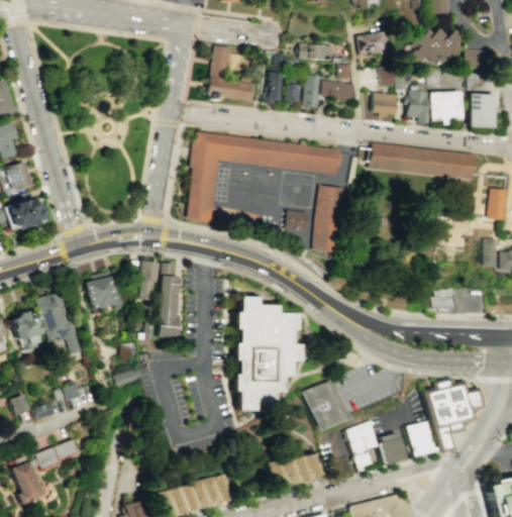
[(361,8),(359,0),(381,0),(382,5),(361,8)]
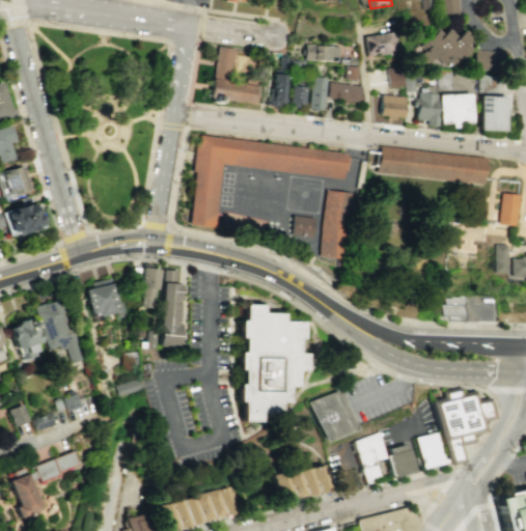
[(425,0),(437,0),(439,9),(426,10),(425,0)]
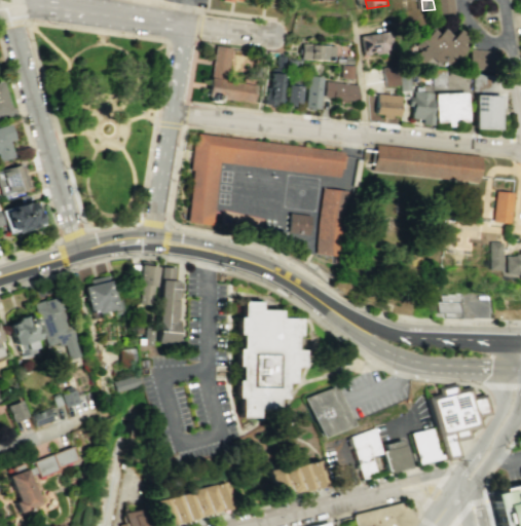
[(441,20),(439,0),(457,0),(459,16),(441,20)]
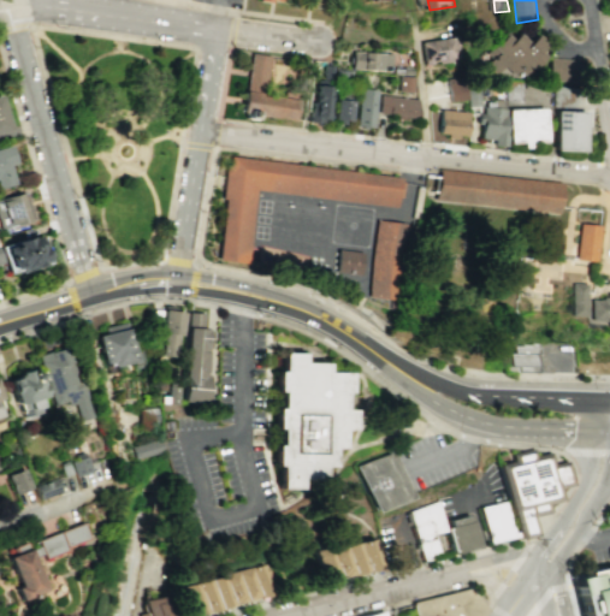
[(497,47),(511,34),(516,39),(523,33),(533,42),(542,34),(551,45),(544,52),(550,57),(529,76),(523,71),(519,76),(509,66),(501,75),(492,65),(504,54),(497,47)]
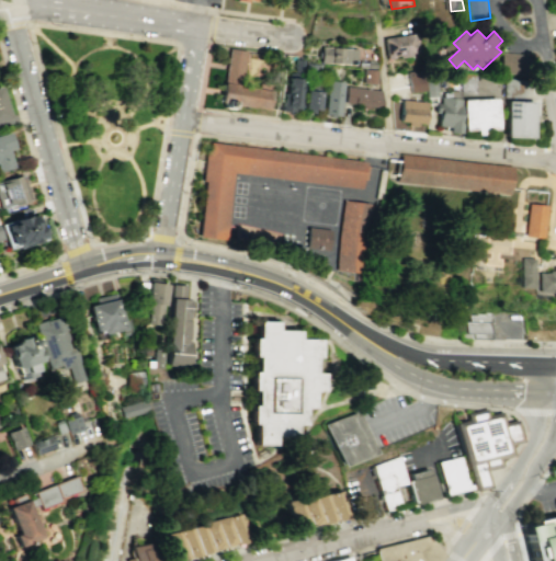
[(388,38),(418,34),(420,53),(416,54),(417,56),(404,58),(404,55),(398,56),(398,58),(392,59),(388,38)]
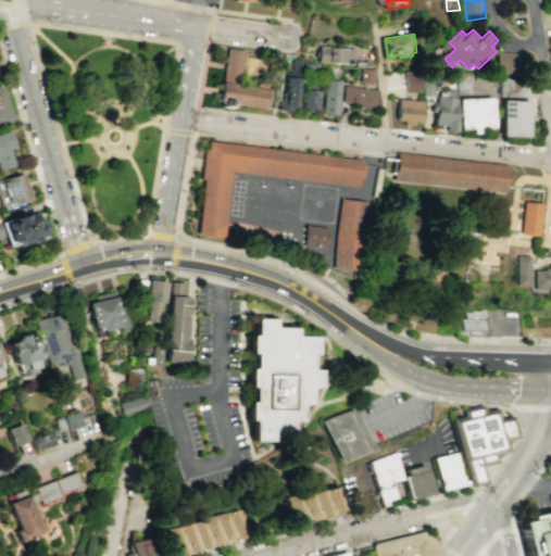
[(323,63),(323,48),(358,49),(357,64),(323,63)]
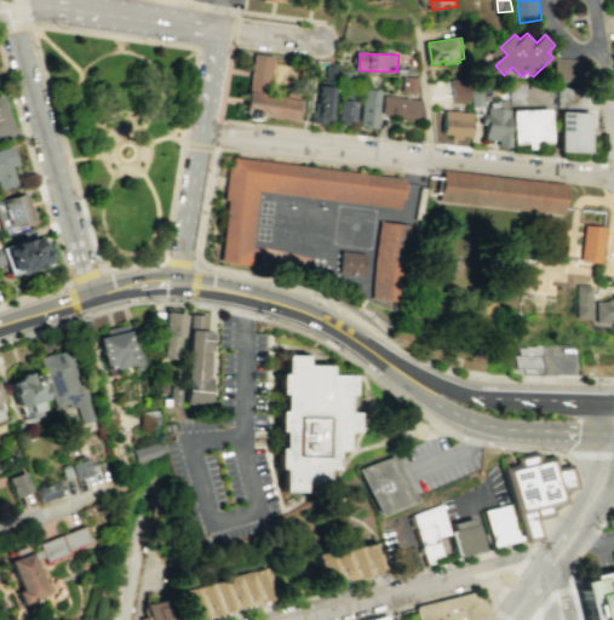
[(557,80),(560,58),(587,62),(585,85),(557,80)]
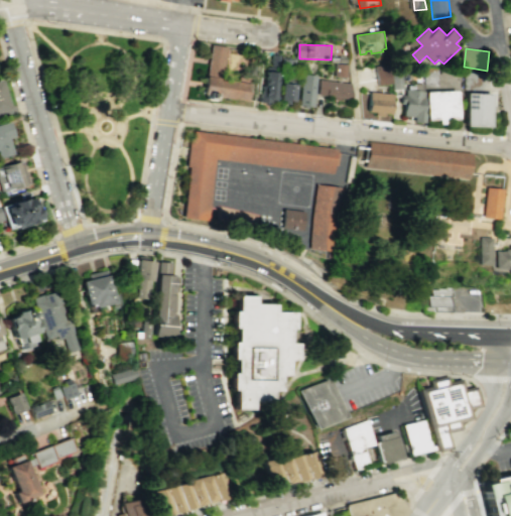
[(274,63),(275,55),(283,56),(282,65),(274,63)]
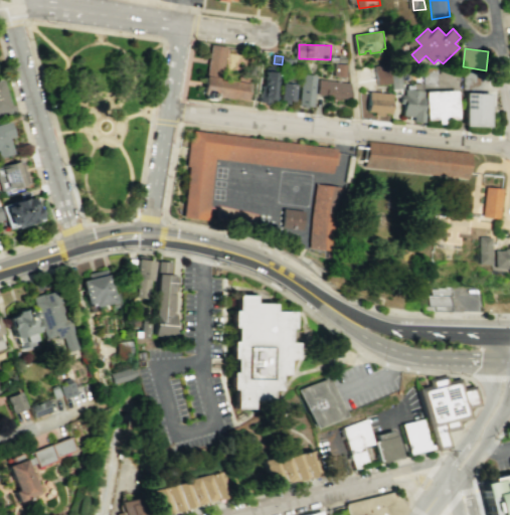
[(284,56),(293,57),(291,66),(283,65),(284,56)]
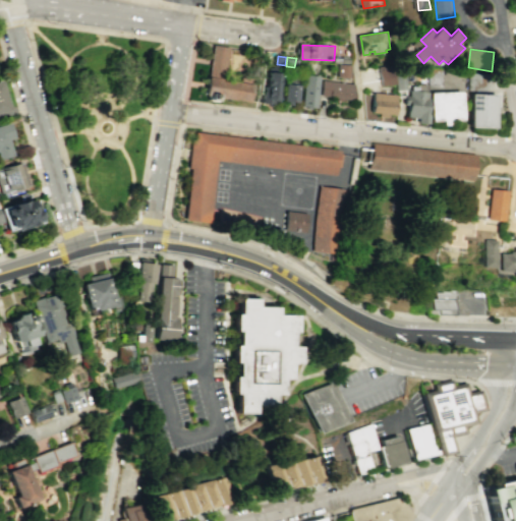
[(341,77),(343,65),(355,66),(353,79),(341,77)]
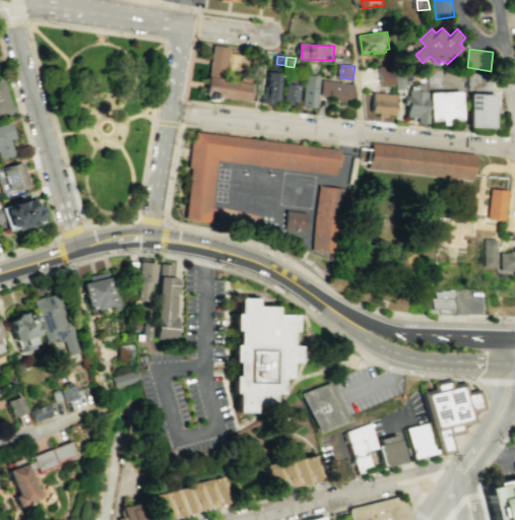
[(385,87),(382,67),(395,65),(398,85),(385,87)]
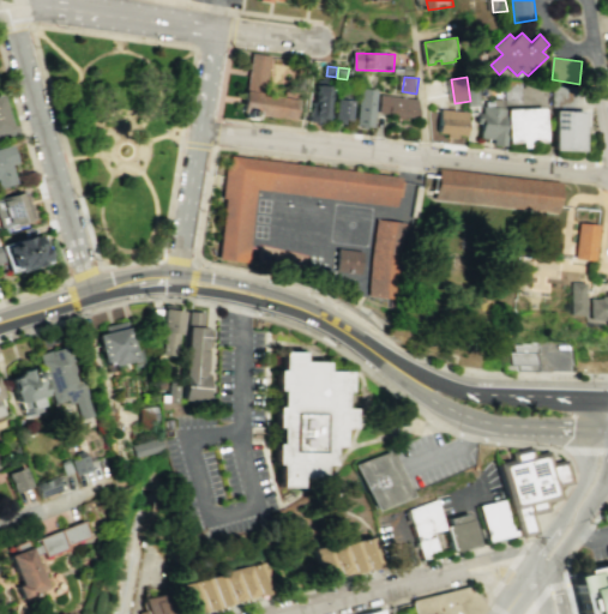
[(318,102),(320,85),(332,86),(330,109),(333,109),(331,121),(323,120),(323,124),(313,122),(314,102),(318,102)]
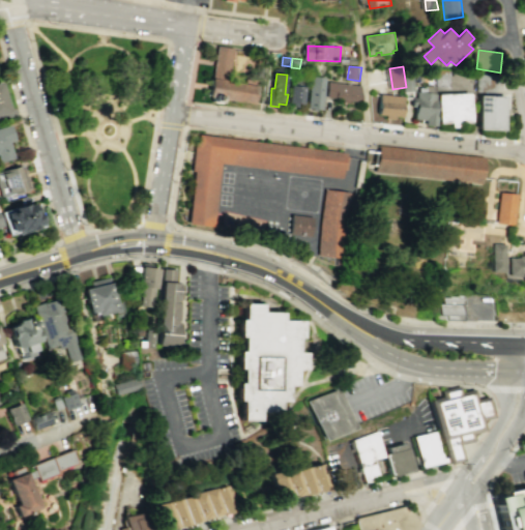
[(408,93),(406,75),(416,74),(418,92),(408,93)]
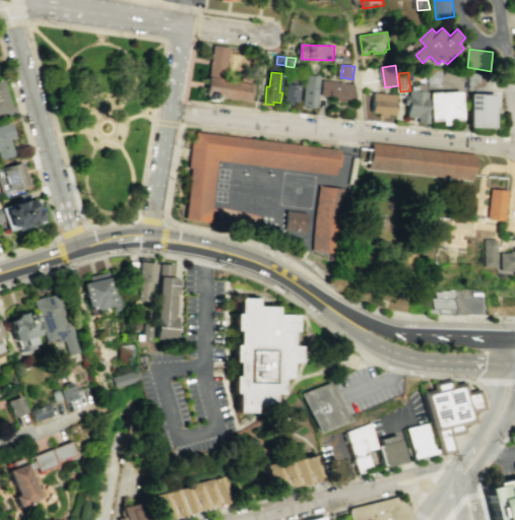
[(470,90),(471,73),(491,74),(490,91),(470,90)]
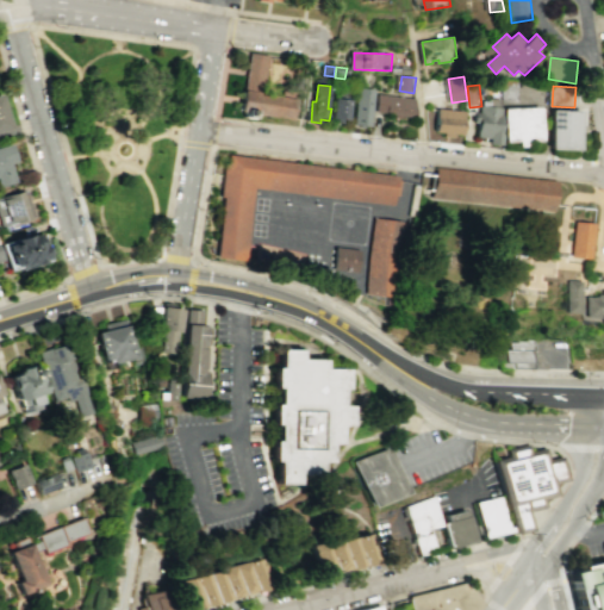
[(357,125),(361,89),(379,91),(374,128),(357,125)]
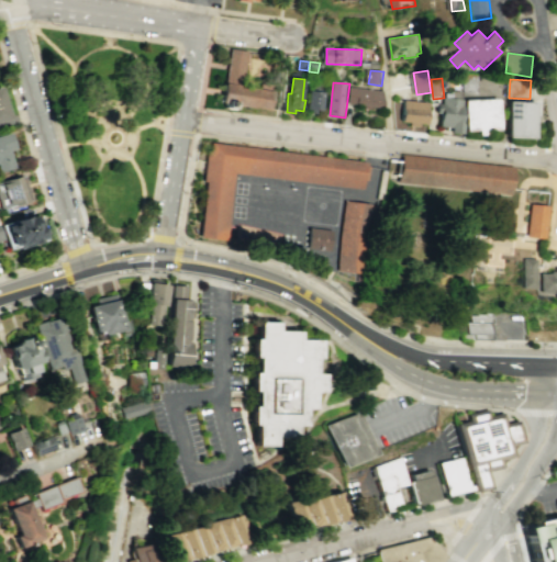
[(265,90),(264,90),(260,90),(260,89),(245,87),(244,87),(233,85),(231,85),(229,83),(226,83),(225,86),(229,86),(227,91),(227,93),(226,96),(226,100),(223,99),(223,101),(225,101),(230,102),(229,103),(265,90)]
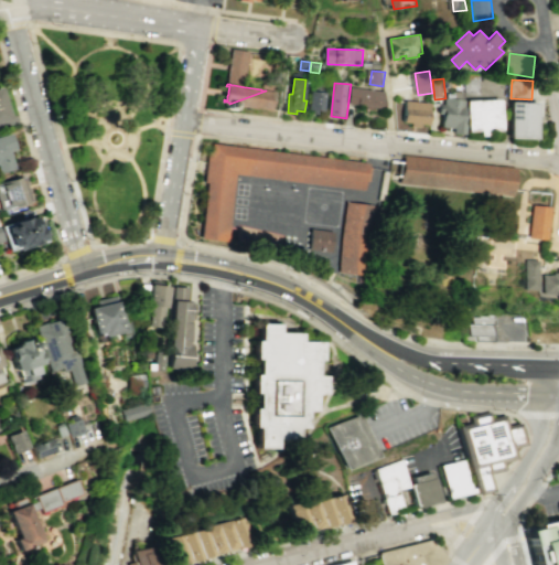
[(351,105),(353,87),(388,92),(389,109),(351,105)]
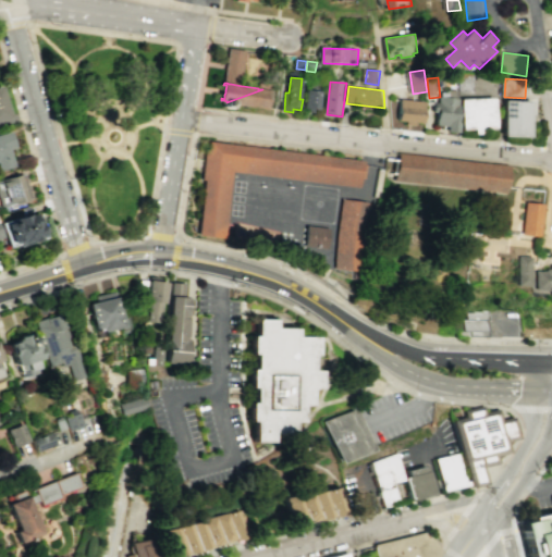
[(0,122),(0,88),(5,87),(14,118),(0,122)]
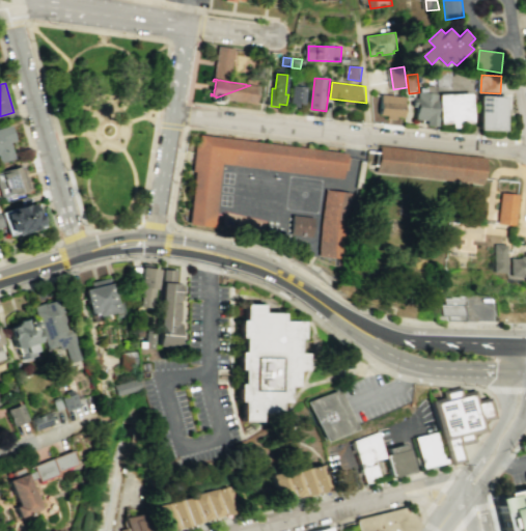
[(292,104),(294,85),(308,87),(306,105),(292,104)]
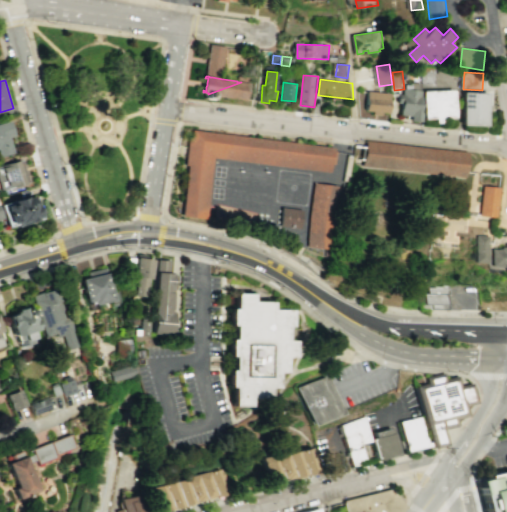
[(249,84),(247,98),(234,96),(234,97),(216,94),(216,95),(215,100),(208,99),(208,94),(249,84)]
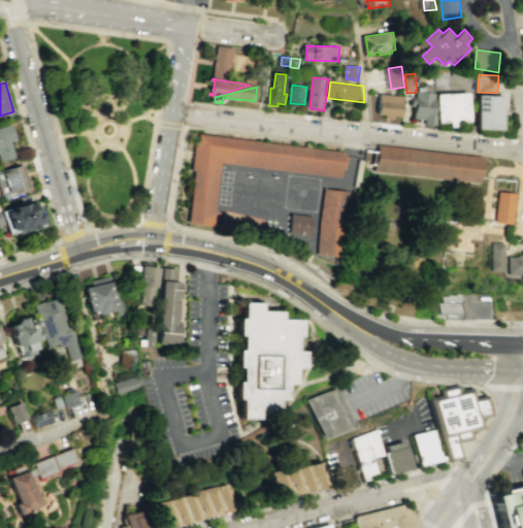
[(414,106),(415,98),(419,98),(419,92),(438,94),(437,100),(438,100),(437,116),(439,117),(438,126),(428,125),(428,121),(416,120),(418,107),(414,106)]
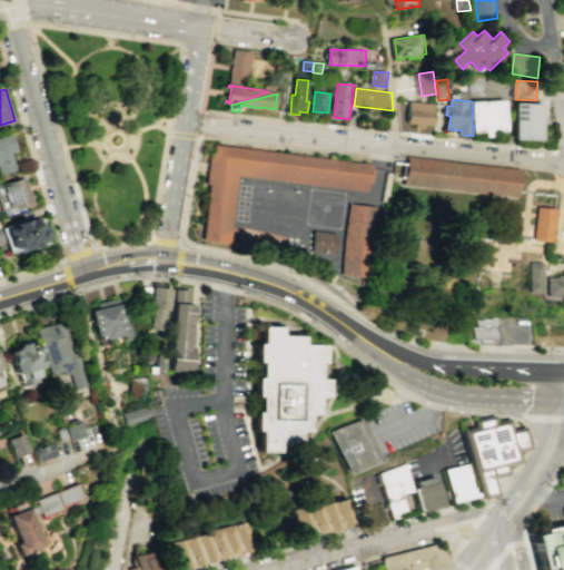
[(476,134),(474,101),(508,100),(510,131),(476,134)]
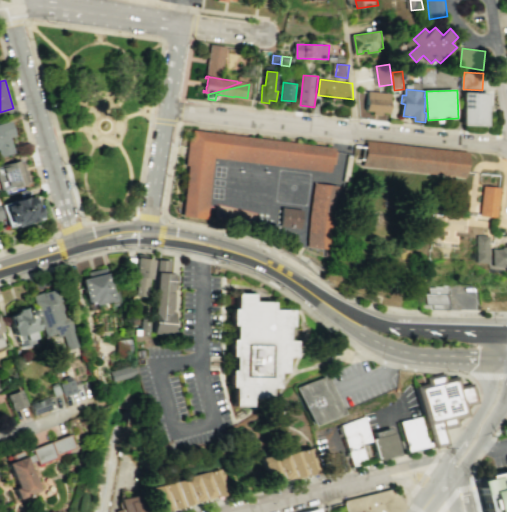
[(368,111),(370,91),(393,94),(391,114),(368,111)]
